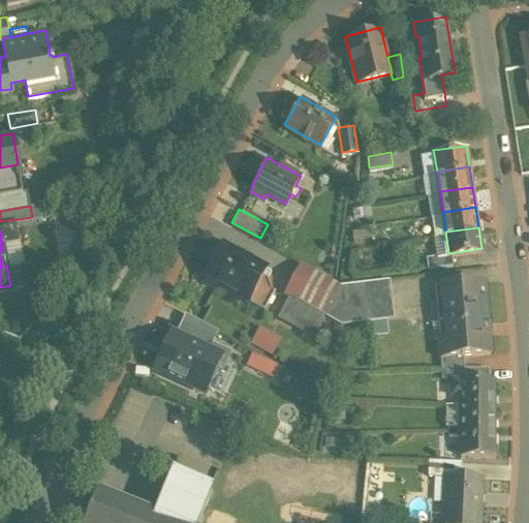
[(445,232),(435,234),(438,254),(448,252),(445,232)]
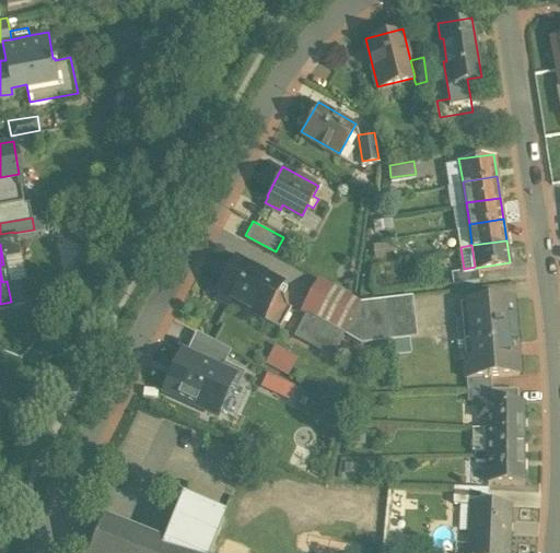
[(282,280),(235,255),(216,290),(218,291),(216,295),(226,302),(230,297),(263,315),(273,296),(282,280)]
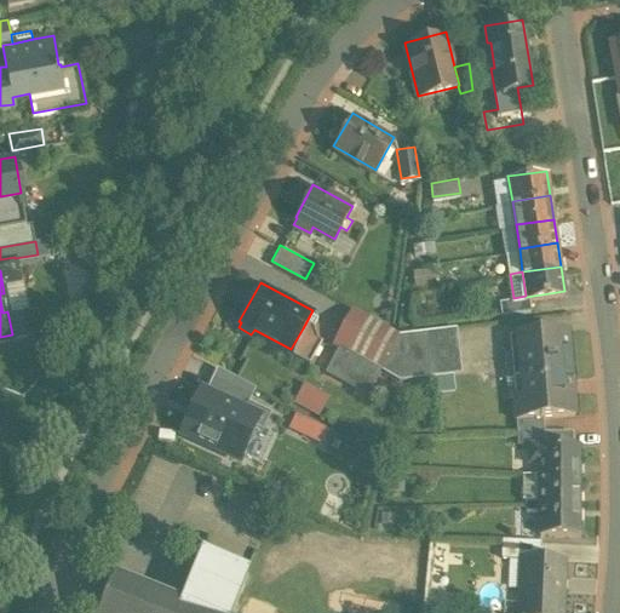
[(491,297),(464,301),(466,314),(493,311),(491,297)]
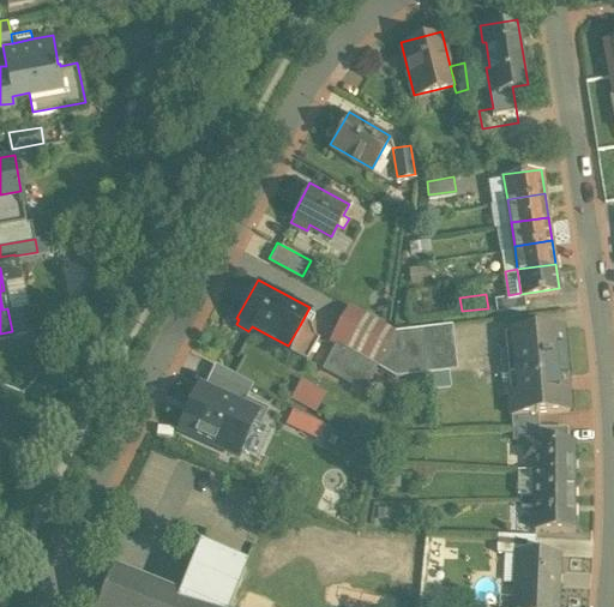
[(393,326),(349,302),(331,337),(338,342),(374,361),(393,326)]
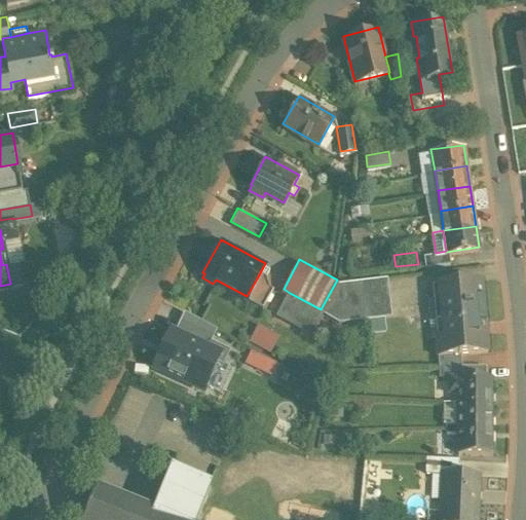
[(387,274),(363,277),(368,316),(392,312),(387,274)]
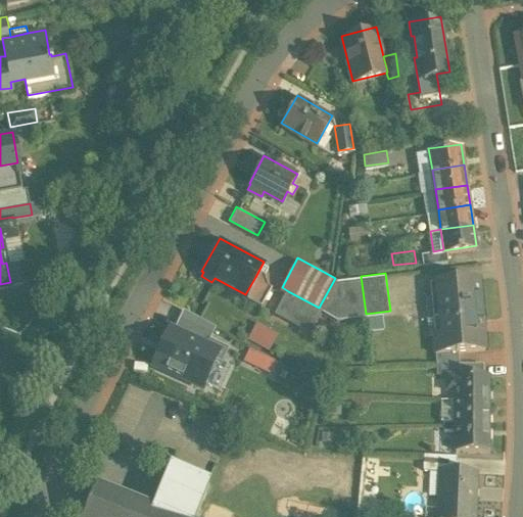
[(479,275),(434,279),(435,280),(430,281),(433,315),(440,315),(441,331),(434,331),(435,349),(434,349),(435,350),(459,348),(485,346),(479,275)]
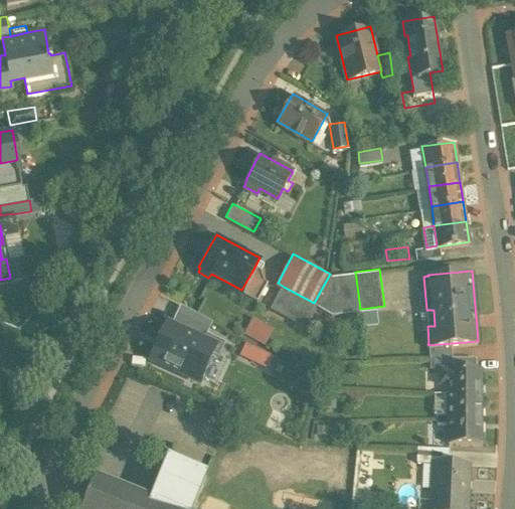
[(251,273),(241,290),(258,298),(267,282),(251,273)]
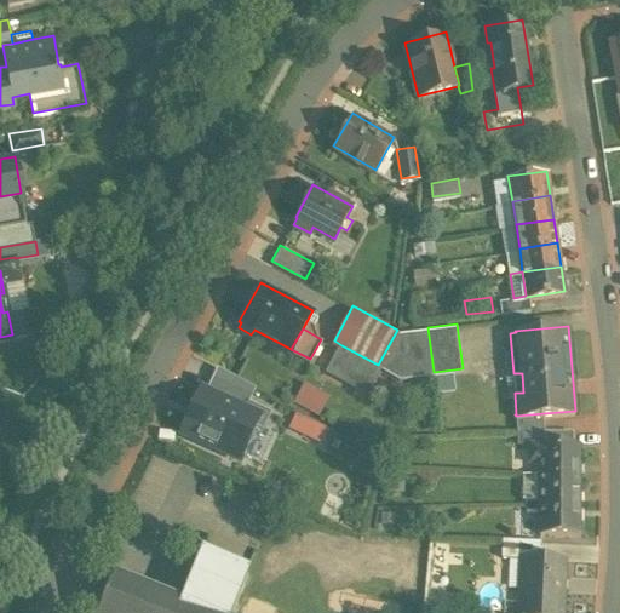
[(378,365),(342,345),(329,368),(366,388),(378,365)]
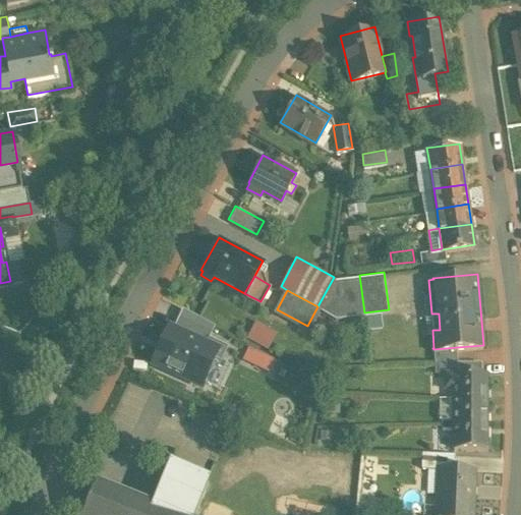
[(254,318),(248,335),(272,344),(279,328),(254,318)]
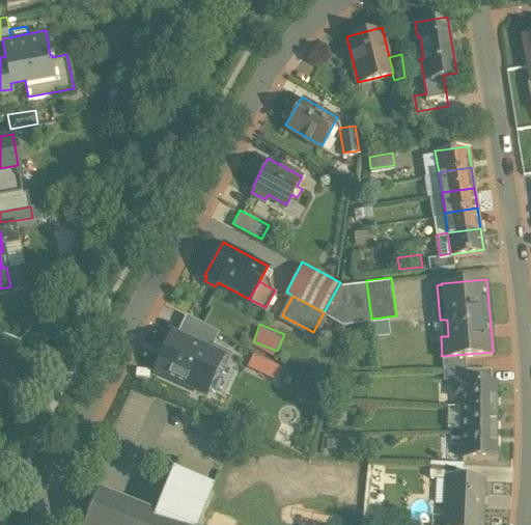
[(222,354),(171,331),(155,367),(204,390),(222,354)]
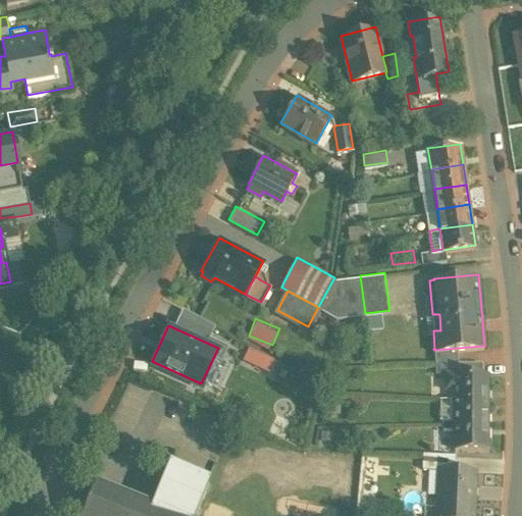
[(244,358),(273,368),(277,355),(248,345),(244,358)]
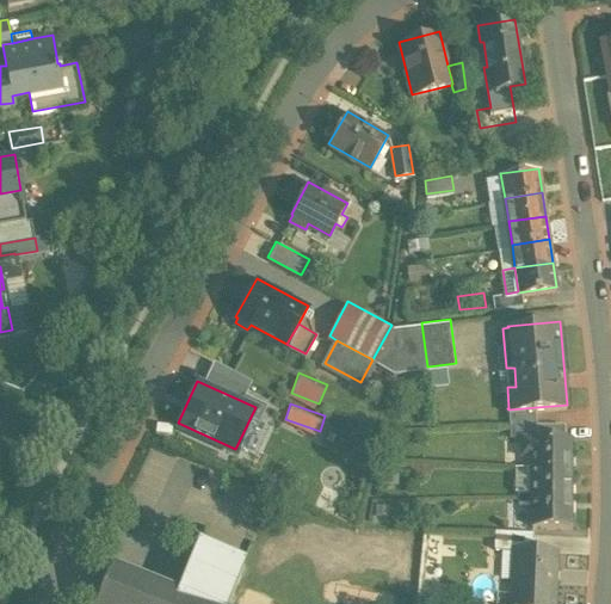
[(536,407),(508,410),(510,424),(536,423),(537,423),(536,407)]
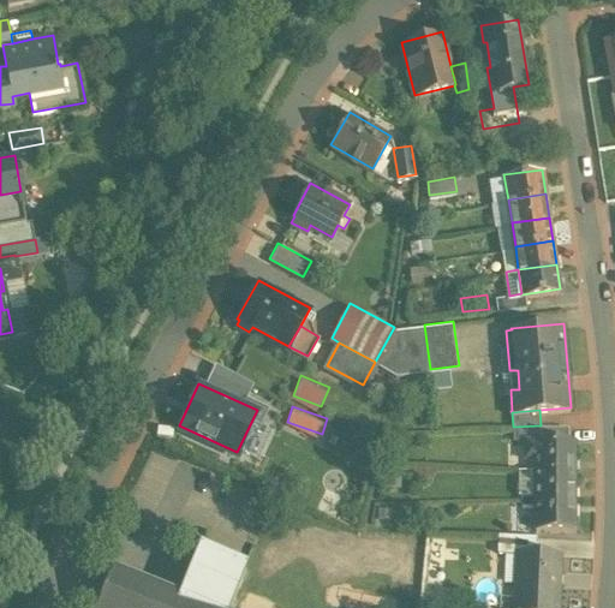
[(541,425),(539,425),(539,437),(568,437),(568,425),(541,425)]
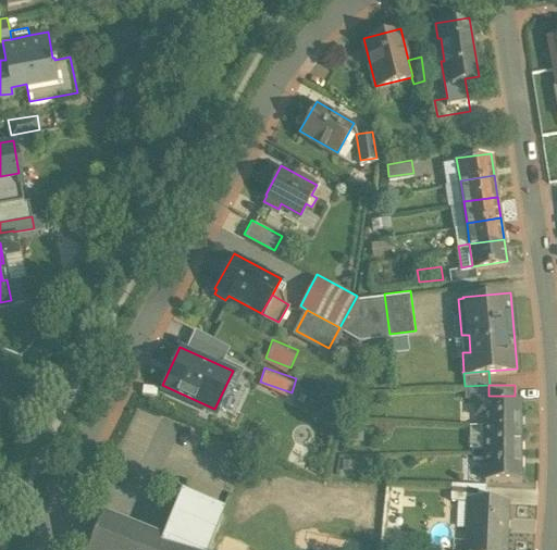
[(484,396),(475,396),(475,412),(484,412),(484,396)]
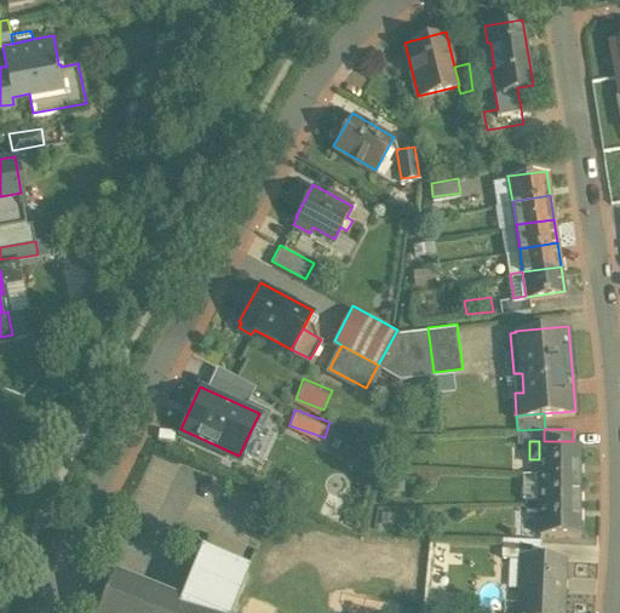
[(544,441),(539,441),(539,459),(539,471),(578,471),(578,441),(573,441),(544,441)]
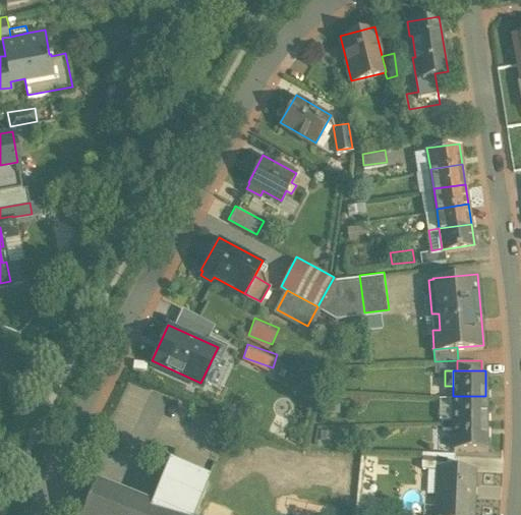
[(485,396),(453,396),(453,420),(485,420),(485,396)]
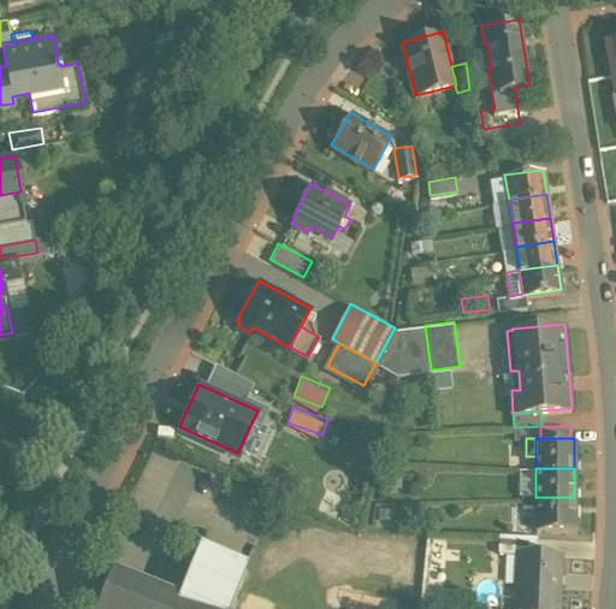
[(574,497),(535,497),(535,527),(574,527),(574,497)]
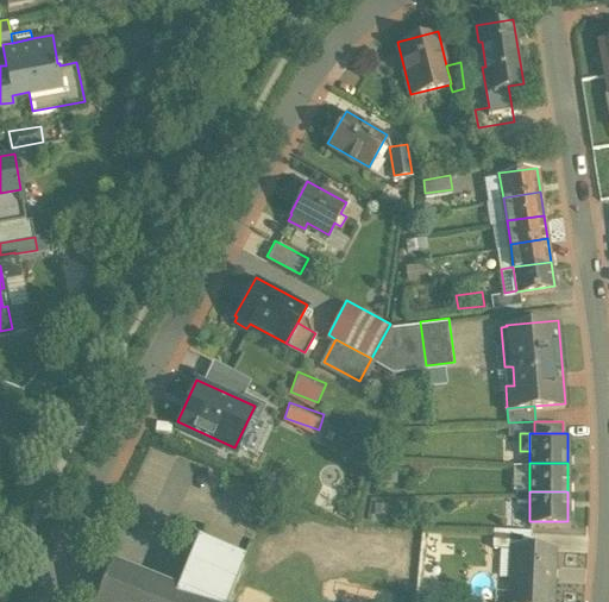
[(531,528),(494,527),(493,544),(512,545),(512,544),(531,545),(531,528)]
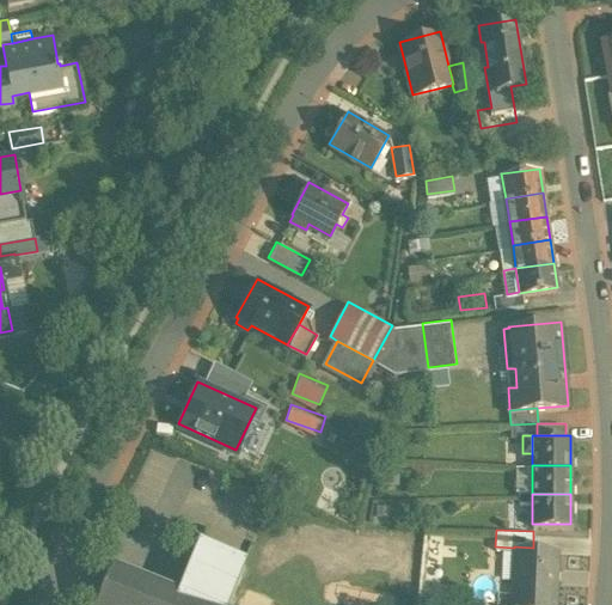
[(224,604),(243,560),(201,543),(181,592),(112,564),(95,604),(224,604)]
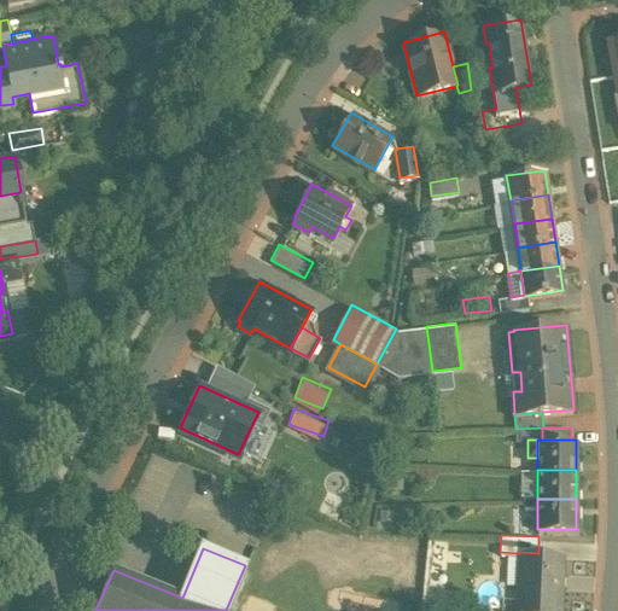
[(538,553),(519,552),(519,553),(516,610),(560,610),(563,554),(538,553)]
